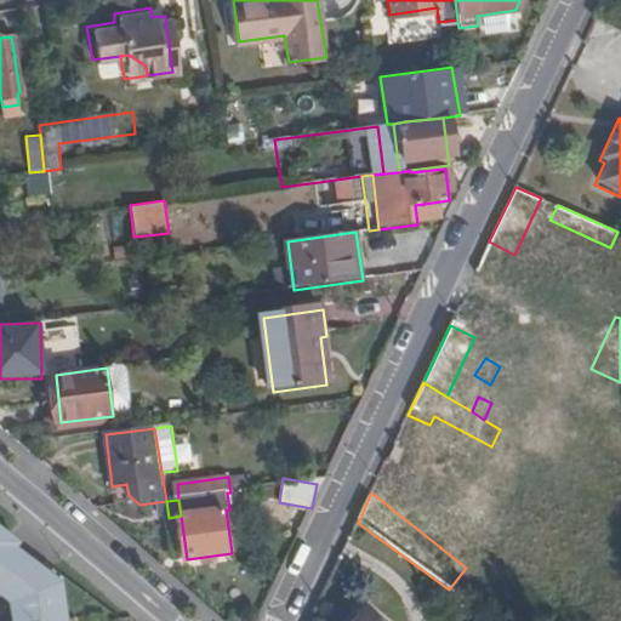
[(0,594),(12,604),(13,620),(68,620),(64,587),(63,580),(47,568),(17,546),(20,541),(13,536),(0,527),(0,594)]
